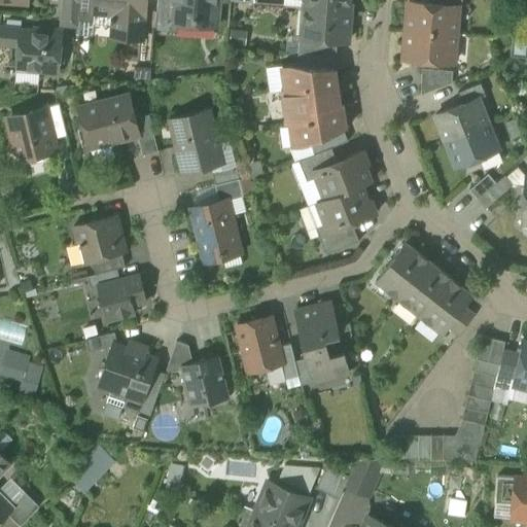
[(63,0),(62,24),(79,25),(80,0),(63,0)]
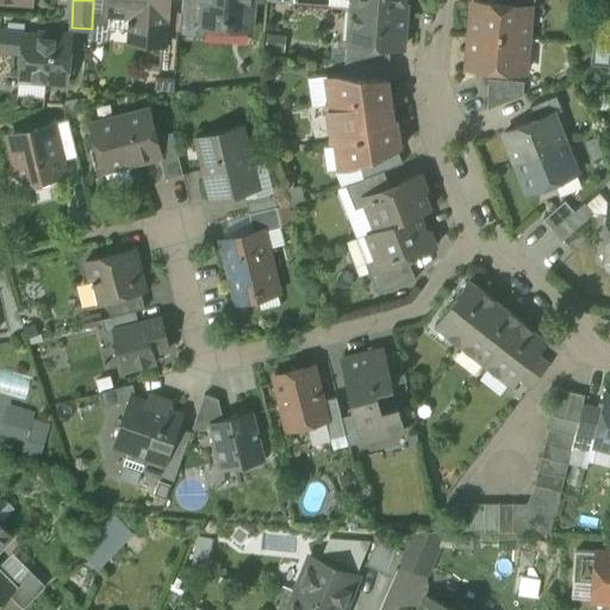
[(93,0),(92,24),(107,25),(109,14),(107,14),(107,0),(93,0)]
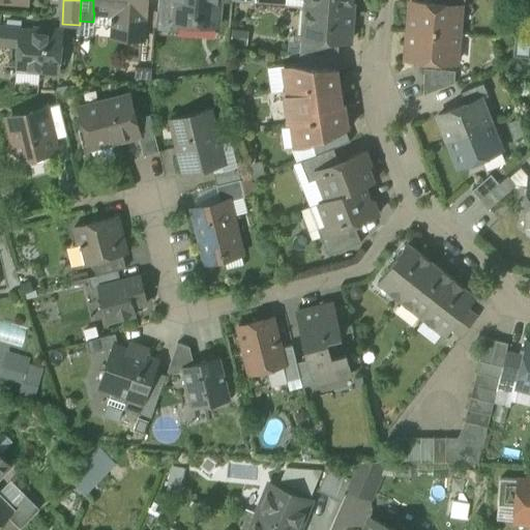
[(112,36),(143,38),(145,0),(93,0),(93,12),(94,12),(113,13),(113,18),(111,18),(111,22),(113,22),(112,36)]
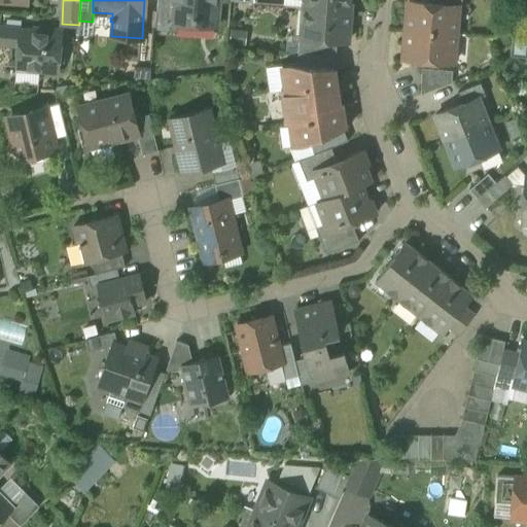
[(157,0),(155,27),(175,29),(176,19),(169,19),(170,0),(157,0)]
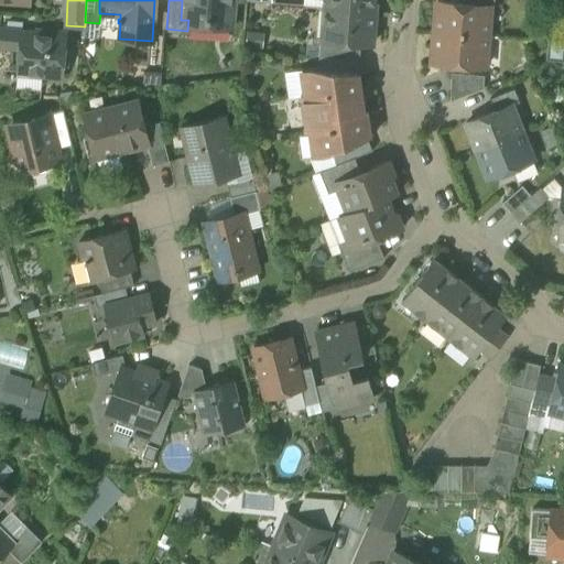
[(229,30),(231,30),(234,0),(182,0),(181,20),(188,20),(212,22),(213,12),(230,13),(229,24),(229,30)]
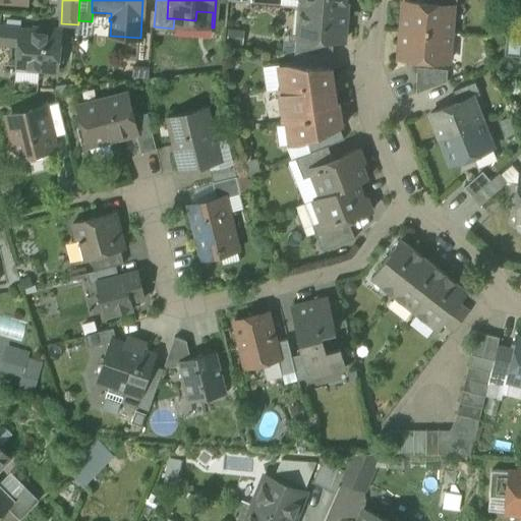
[(301,0),(301,7),(346,10),(346,0),(301,0)]
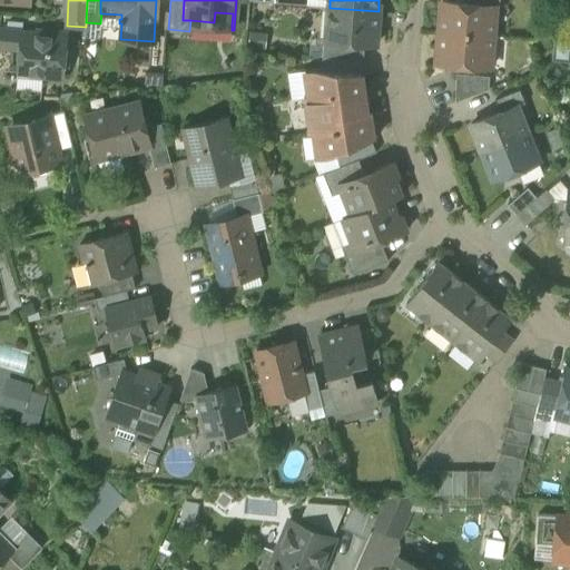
[(442,1),(440,32),(492,37),(493,23),(490,19),(491,7),(491,6),(473,3),(442,1)]
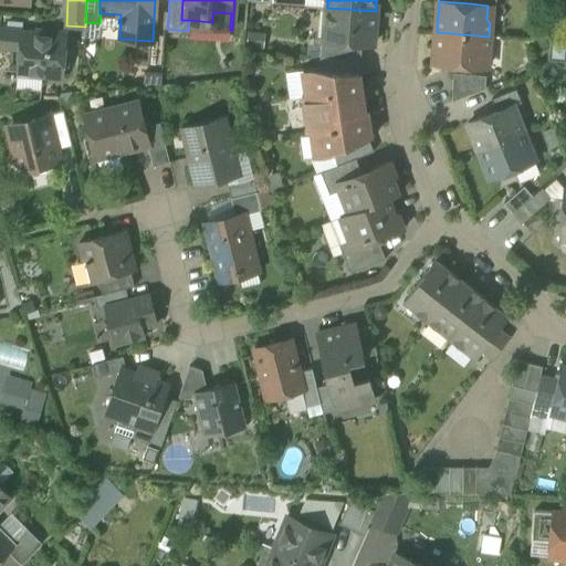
[(373,44),(376,11),(327,8),(324,39),(324,41),(363,44),(373,44)]
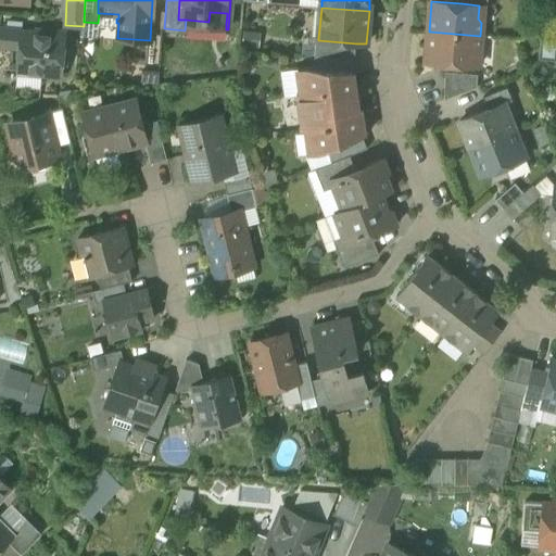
[(210,12),(209,22),(226,24),(227,13),(210,12)]
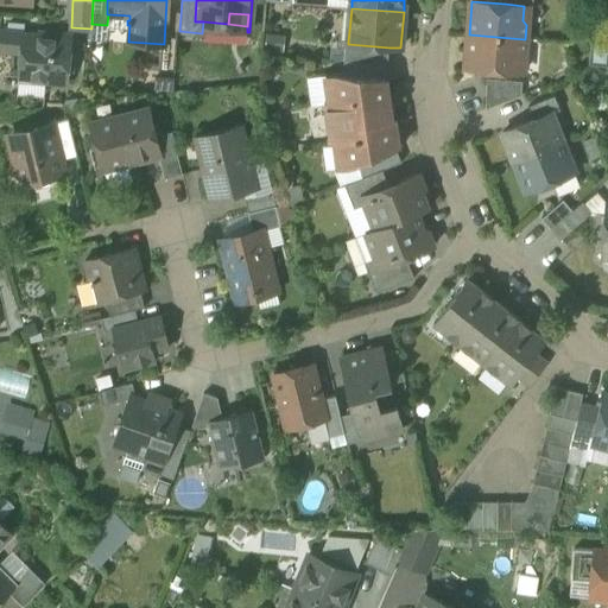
[(0,51),(21,54),(23,35),(24,35),(25,32),(0,30),(0,51)]
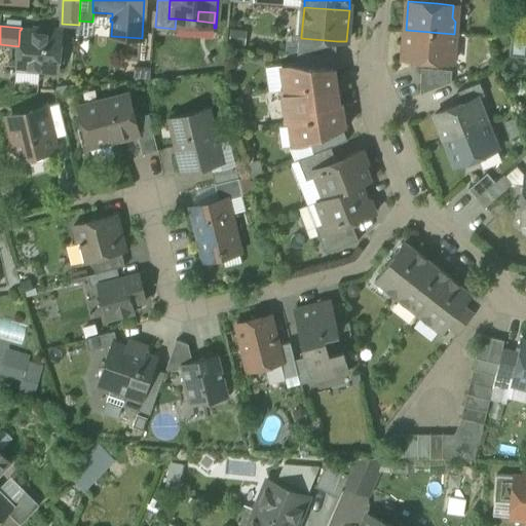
[(47,32),(21,30),(20,30),(19,46),(16,68),(19,69),(19,65),(38,66),(38,70),(59,72),(62,34),(47,32)]
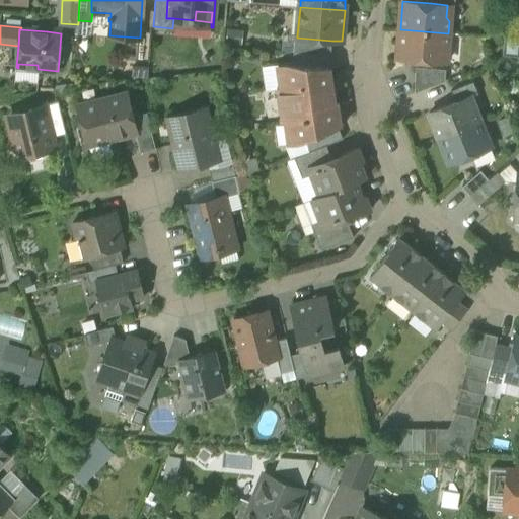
[(447,46),(448,33),(400,29),(397,58),(442,62),(443,50),(447,46)]
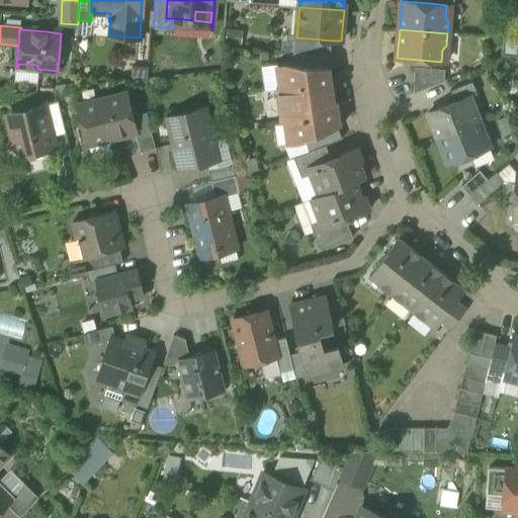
[(295,35),(293,51),(291,63),(328,66),(328,67),(329,67),(330,54),(332,40),(296,37),(296,35),(295,35)]
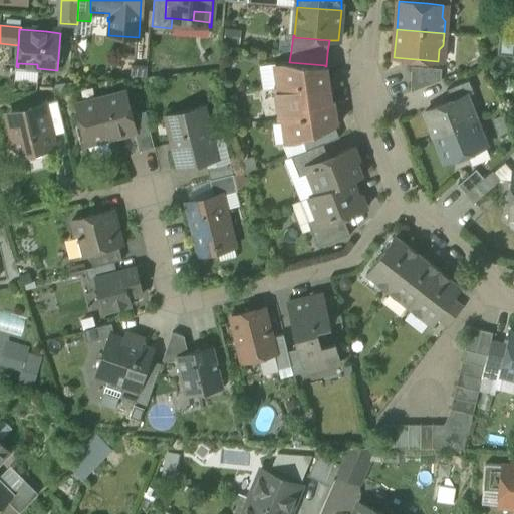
[(279,118),(283,117),(305,114),(304,105),(331,101),(325,66),(325,65),(289,62),(284,61),(275,63),(279,87),(275,87),(279,118)]
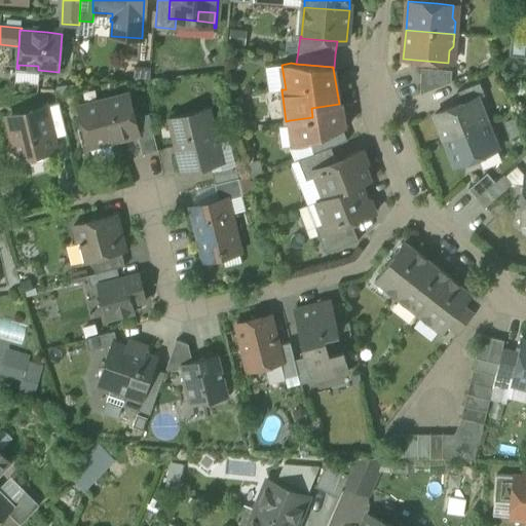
[(421,68),(420,94),(451,82),(452,71),(421,68)]
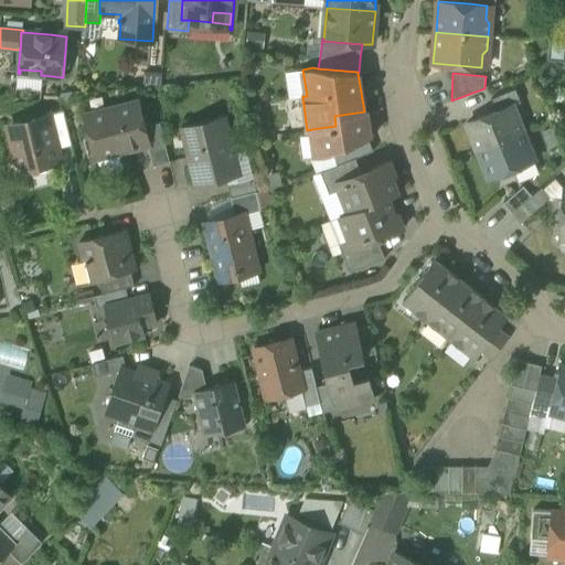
[(491,98),(496,112),(508,106),(512,105),(520,103),(515,88),(491,98)]
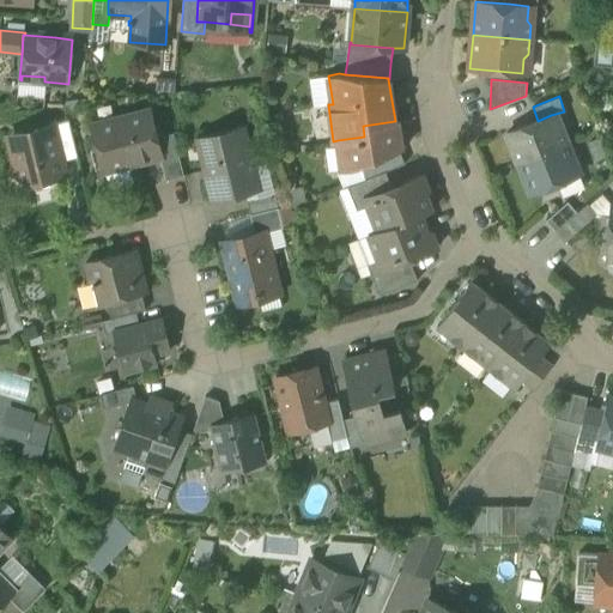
[(92,123),(104,170),(161,157),(162,156),(156,137),(150,110),(92,123)]
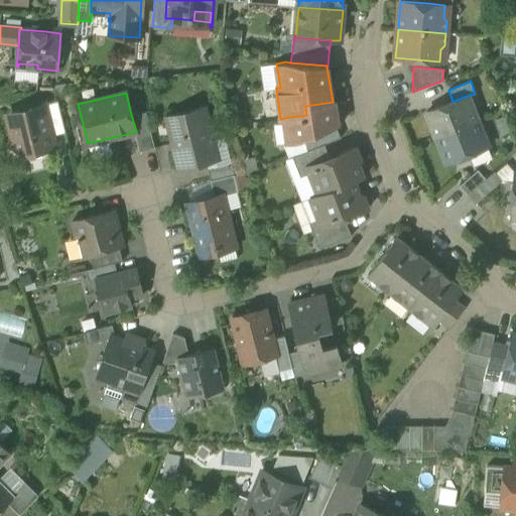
[(468,96),(464,97),(468,108),(474,110),(468,96)]
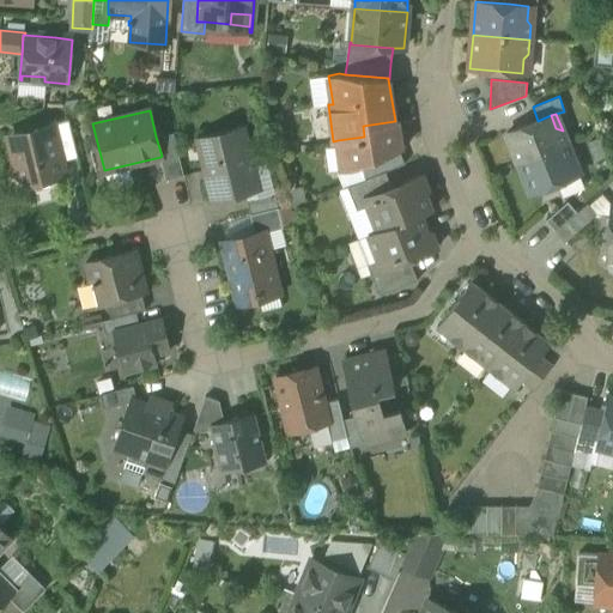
[(566,143),(563,131),(556,128),(551,115),(538,121),(507,133),(517,162),(566,143)]
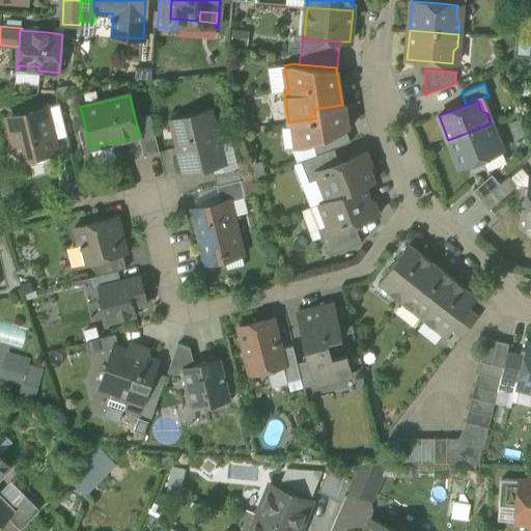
[(48,116),(54,139),(67,136),(59,104),(45,107),(47,116),(48,116)]
